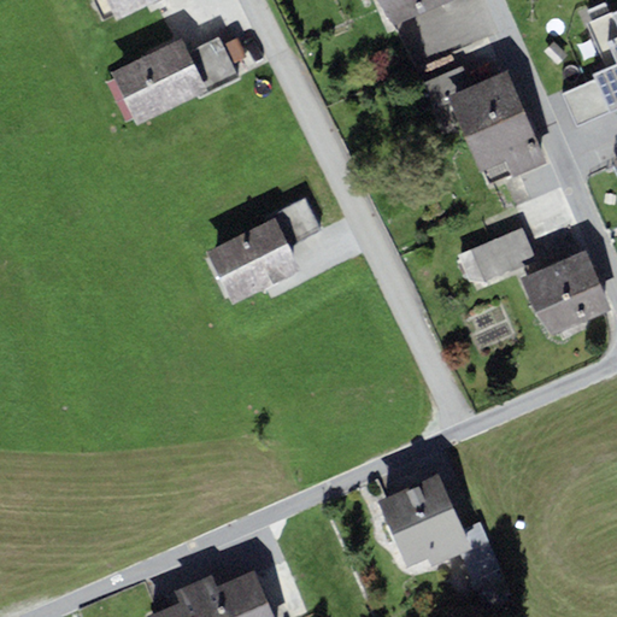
[(156,3),(153,0),(105,0),(117,22),(156,3)]
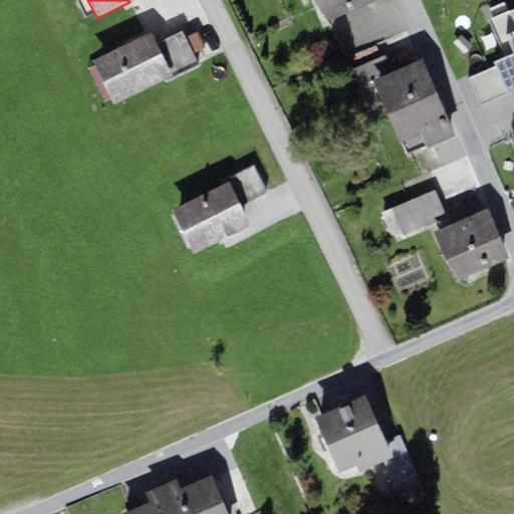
[(315,0),(327,21),(376,0),(315,0)]
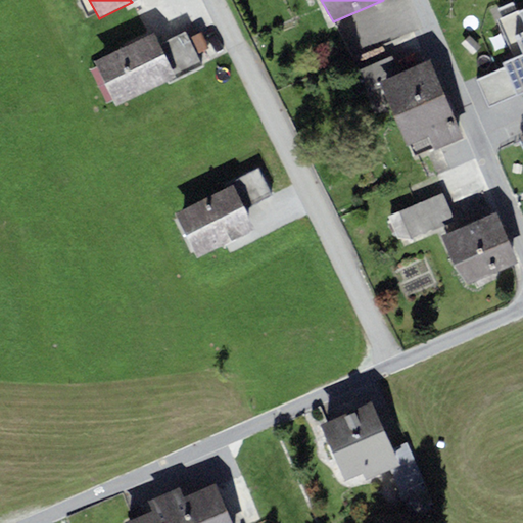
[(504,67),(477,80),(491,110),(522,96),(522,9),(498,20),(515,57),(502,63),(504,67)]
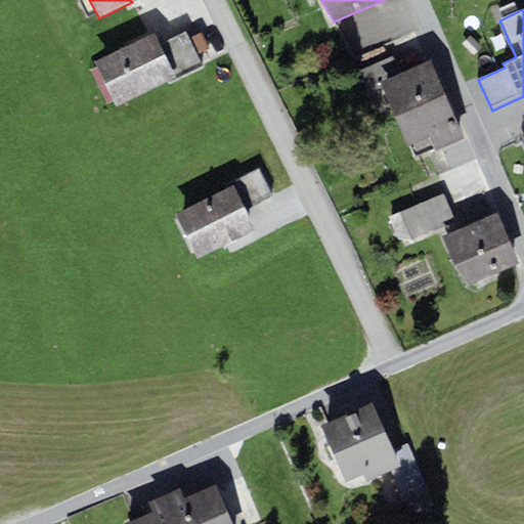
[(155,33),(94,62),(116,106),(168,81),(176,77),(160,45),(155,33)]
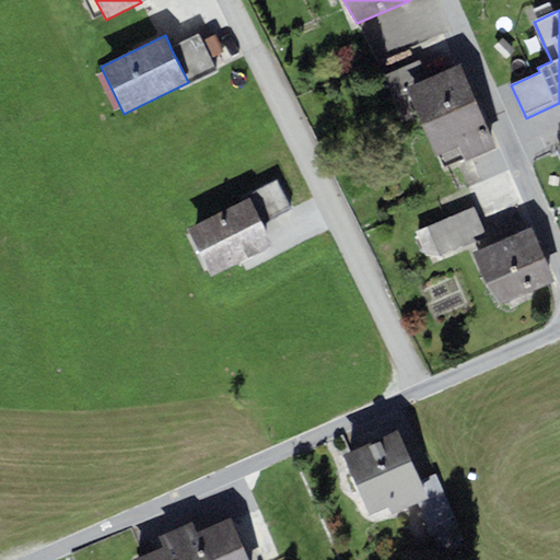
[(182,92),(218,74),(198,35),(171,48),(188,82),(179,86),(182,92)]
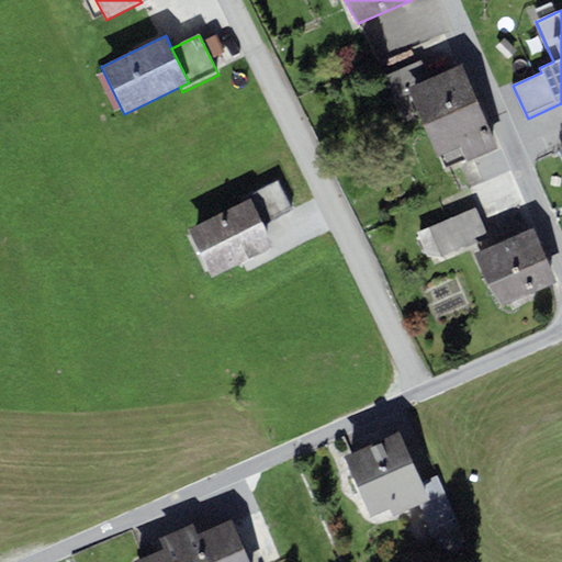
[(428,78),(420,62),(386,76),(396,99),(409,93),(406,88),(428,78)]
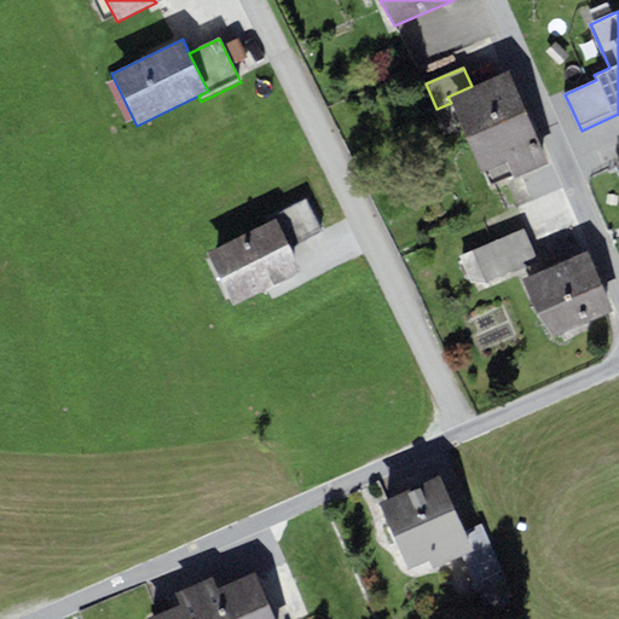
[(537,140),(508,71),(472,86),(447,97),(451,103),(480,173),(507,162),(537,149),(534,142),(537,140)]
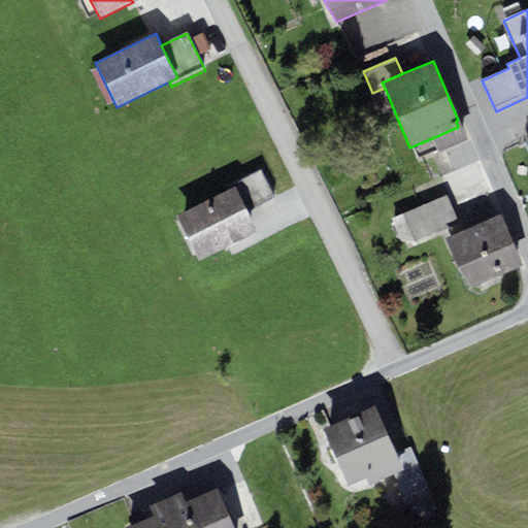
[(458,127),(432,138),(437,152),(467,140),(461,126),(458,127)]
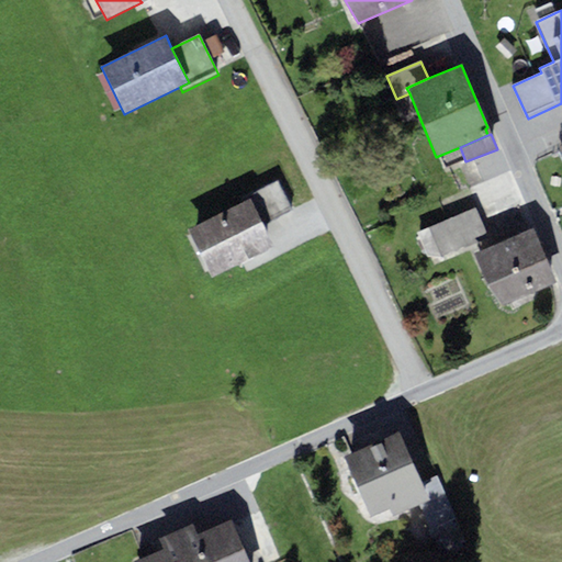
[(262,225),(291,211),(276,181),(240,199),(243,203),(250,200),(262,225)]
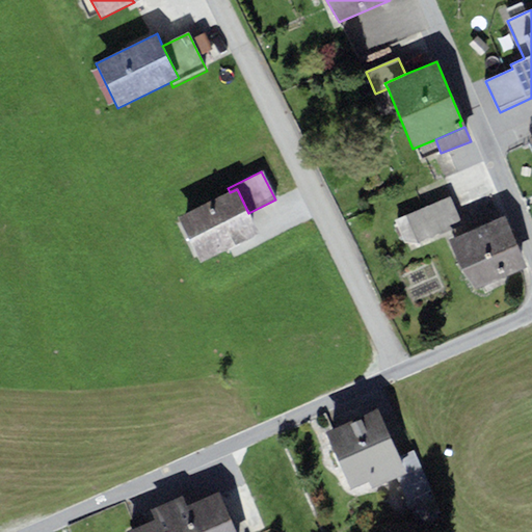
[(230,192),(177,218),(200,264),(260,235),(248,213),(237,189),(230,192)]
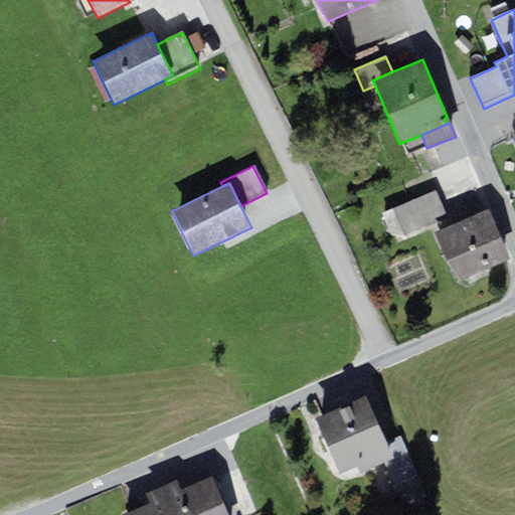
[(437,191),(381,214),(392,241),(448,218),(437,191)]
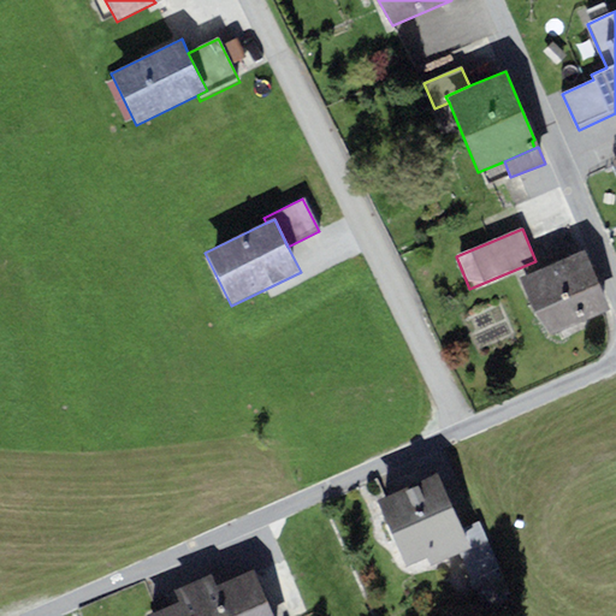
[(585,249),(519,278),(535,314),(550,336),(611,309),(600,285),(585,249)]
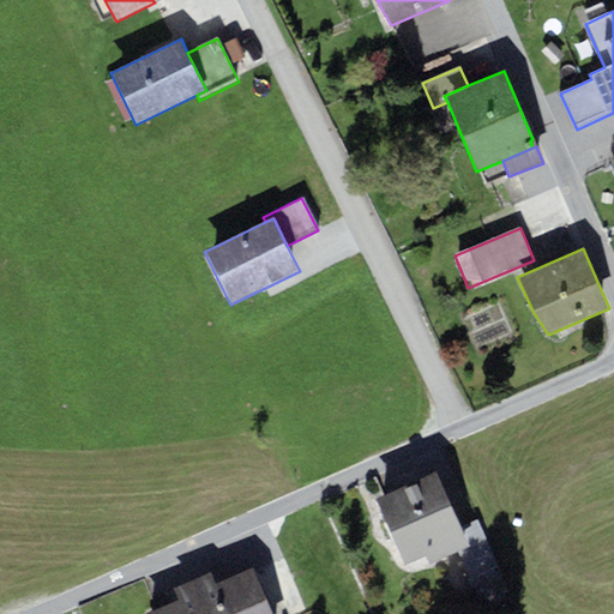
[(468,546),(435,473),(375,499),(405,566),(426,558),(428,564),(457,552),(468,546)]
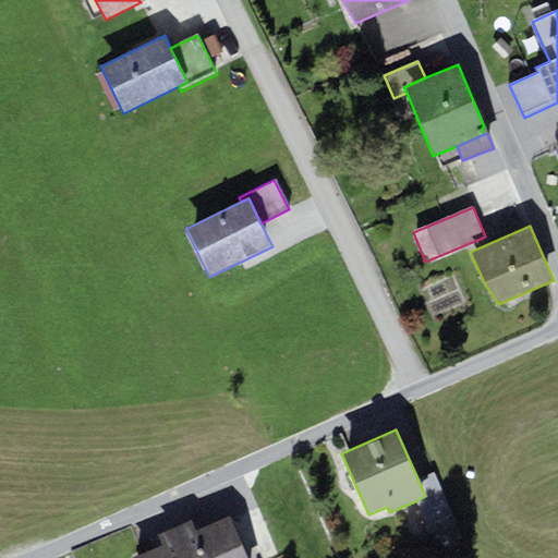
[(415,501),(427,529),(434,525),(453,517),(441,489),(425,496),(415,501)]
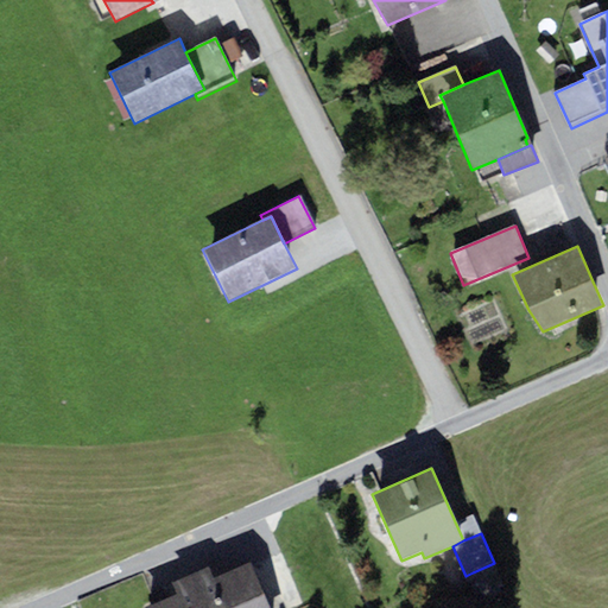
[(268,607),(249,563),(213,578),(209,568),(173,582),(177,593),(144,607),(268,607)]
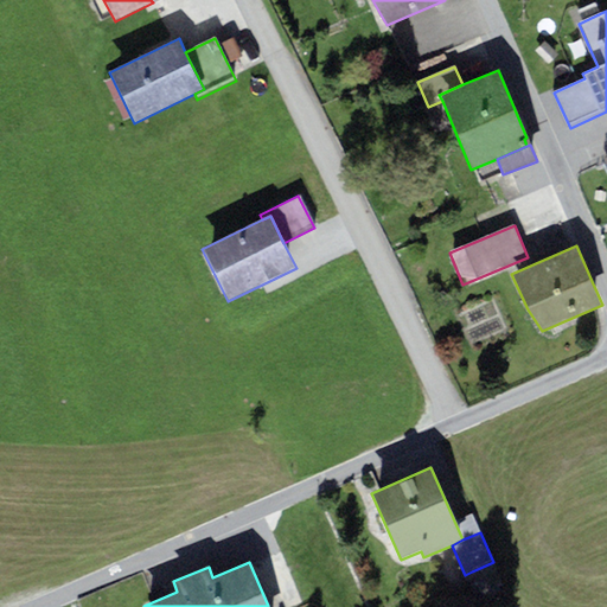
[(504,588),(493,562),(472,572),(483,598),(504,588)]
